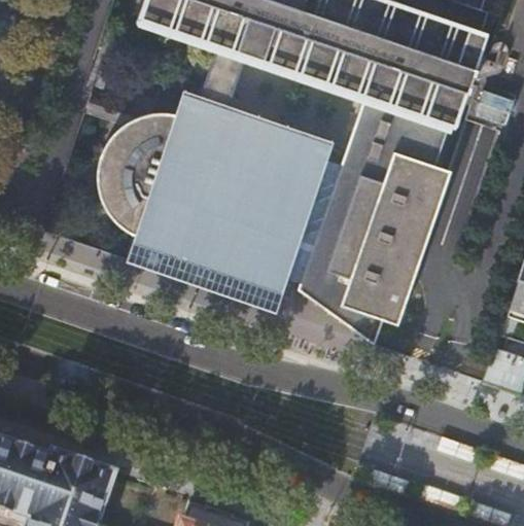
[(134,232),(128,259),(209,287),(232,295),(278,311),(288,278),(302,282),(300,289),(378,345),(386,320),(405,317),(412,295),(396,290),(454,123),(460,123),(491,29),(480,25),(487,0),(143,0),(137,18),(218,45),(202,98),(186,93),(178,115),(166,113),(160,112),(146,114),(138,116),(121,126),(112,136),(108,142),(101,161),(100,170),(100,180),(103,198),(107,207),(112,215),(121,224),(128,230),(134,232)]
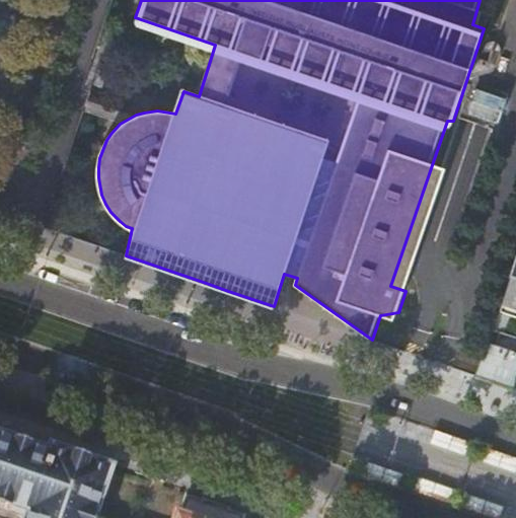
[(515,279),(511,279),(501,310),(515,314),(515,279)]
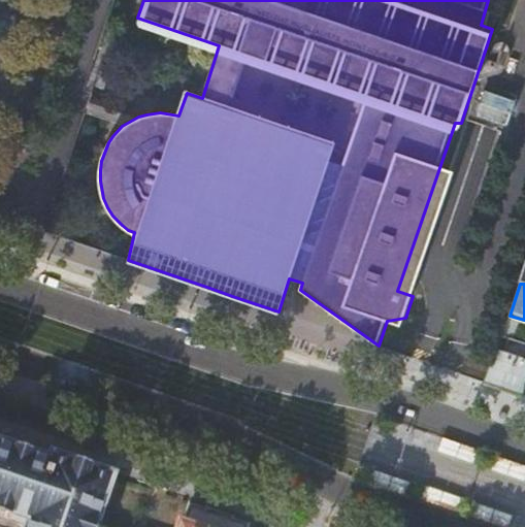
[(492,385),(524,396),(524,341),(521,343),(507,339),(501,357),(496,355),(487,383),(492,385)]
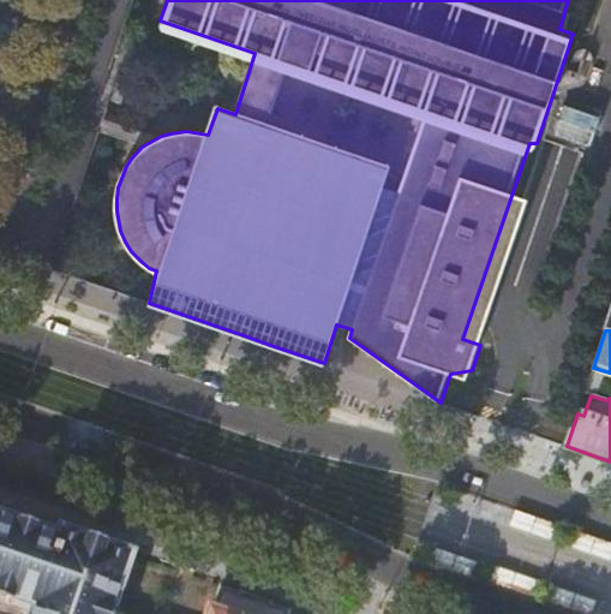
[(561,525),(519,511),(513,526),(556,541),(561,525)]
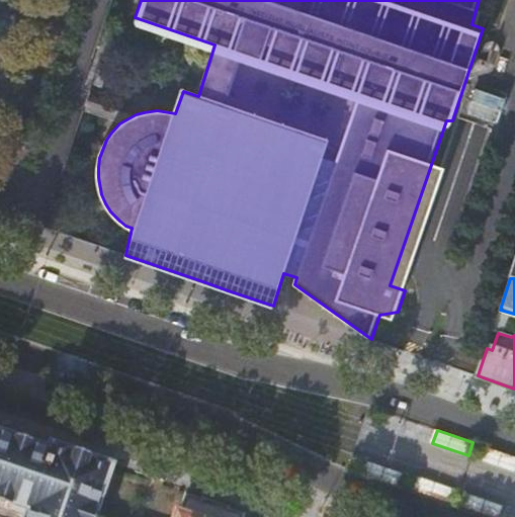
[(0,508),(12,513),(13,510),(28,516),(98,516),(114,469),(91,461),(92,460),(76,454),(75,456),(53,448),(51,453),(0,436),(0,508)]
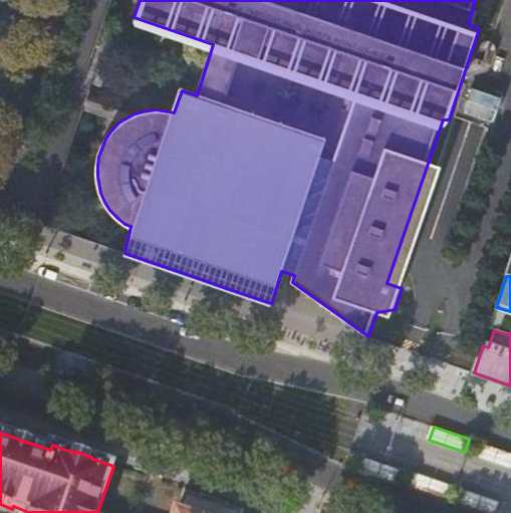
[(510,453),(483,444),(479,457),(510,468),(510,453)]
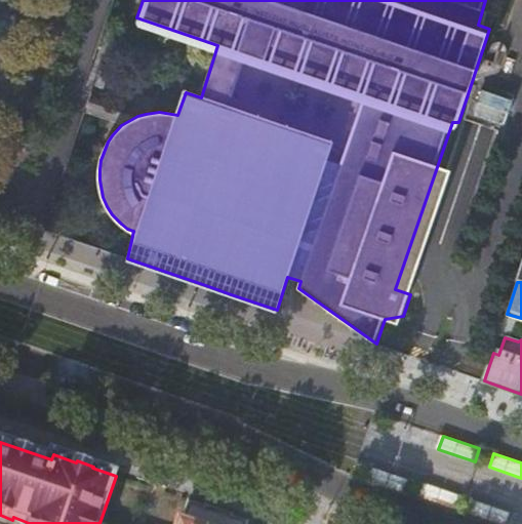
[(411,480),(374,468),(370,481),(406,493),(411,480)]
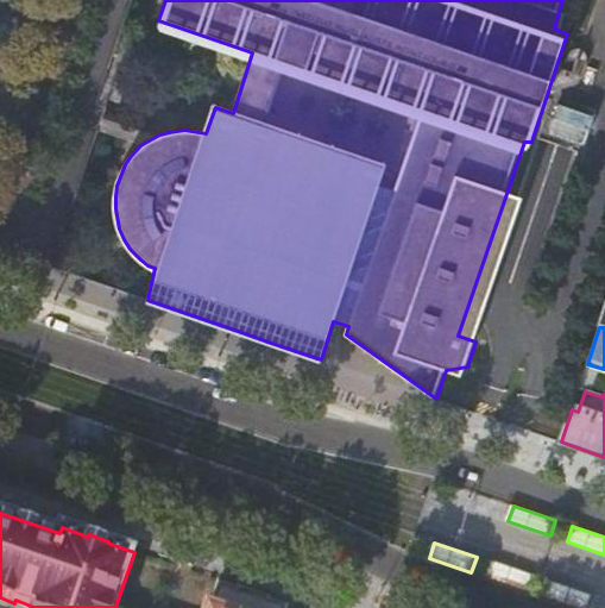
[(535,577),(492,563),(487,578),(529,593),(535,577)]
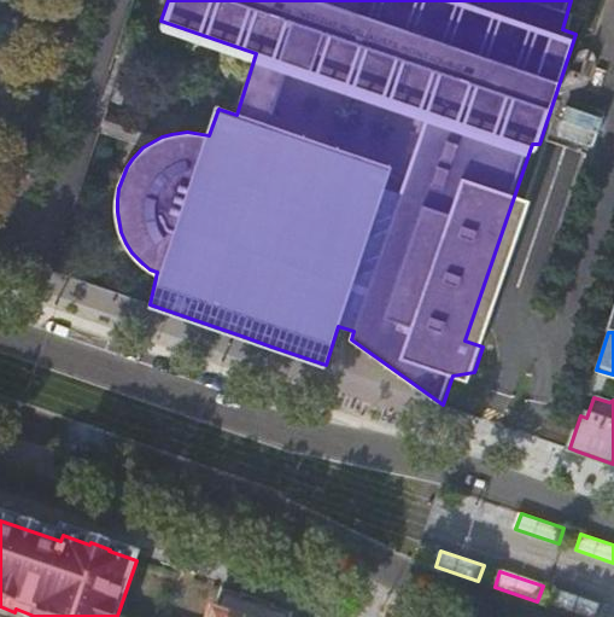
[(555,607),(582,616),(598,616),(603,606),(561,592),(555,607)]
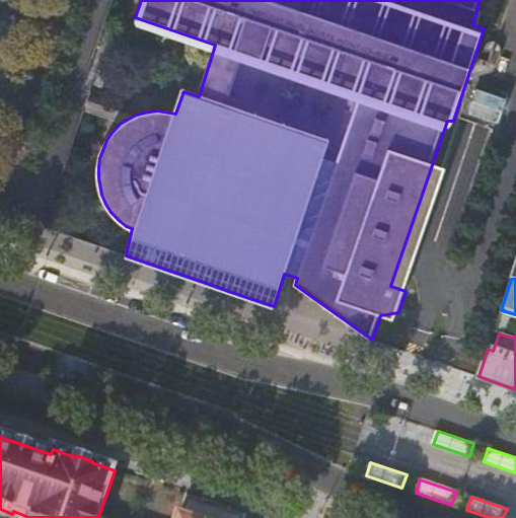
[(244,517),(235,514),(236,513),(206,502),(205,504),(189,498),(180,517),(244,517)]
